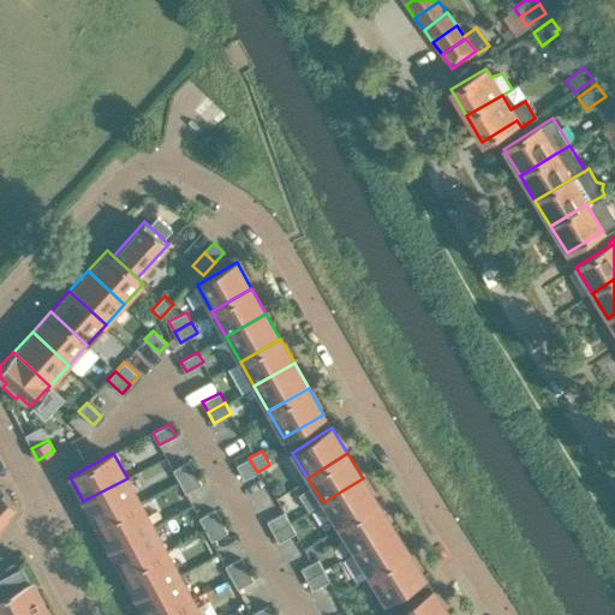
[(244,478),(257,472),(249,458),(237,465),(244,478)]
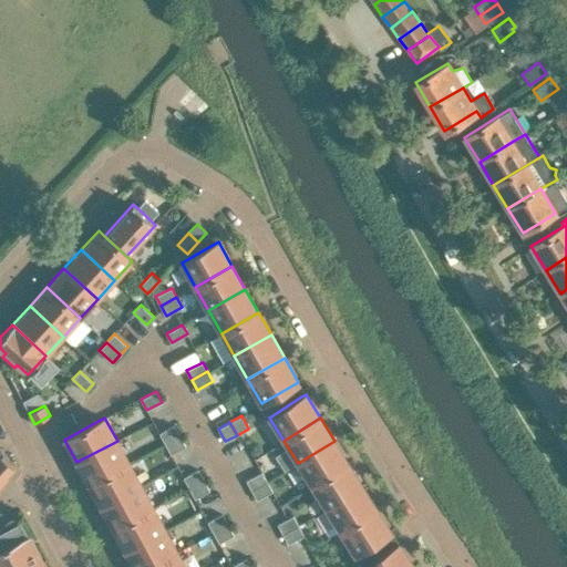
[(165,443),(179,435),(174,425),(160,433),(165,443)]
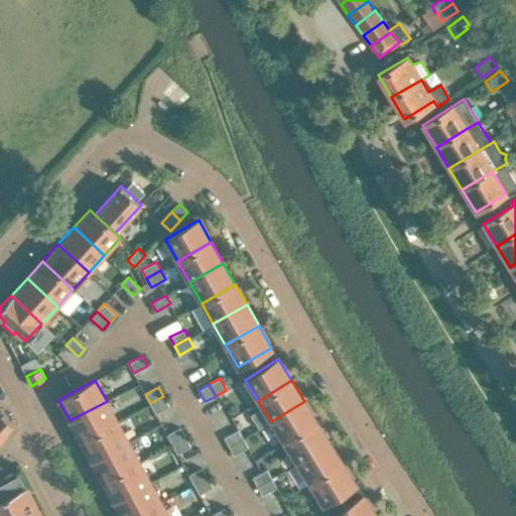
[(155,413),(168,406),(163,396),(150,403),(155,413)]
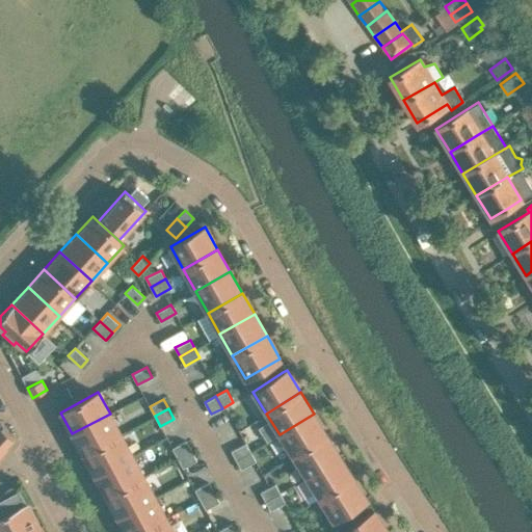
[(83,455),(121,434),(110,414),(72,433),(83,455)]
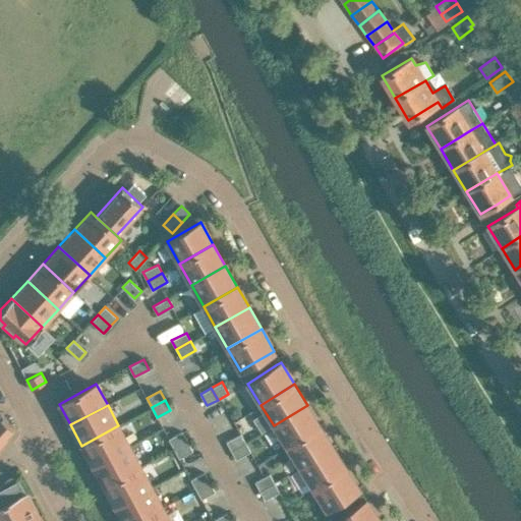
[(307,405),(274,425),(287,446),(320,425),(307,405)]
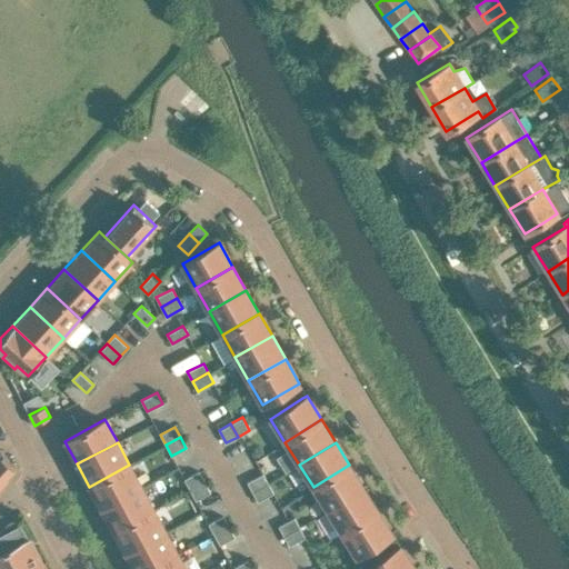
[(13,471),(1,460),(0,459),(0,473),(6,480),(7,480),(13,471)]
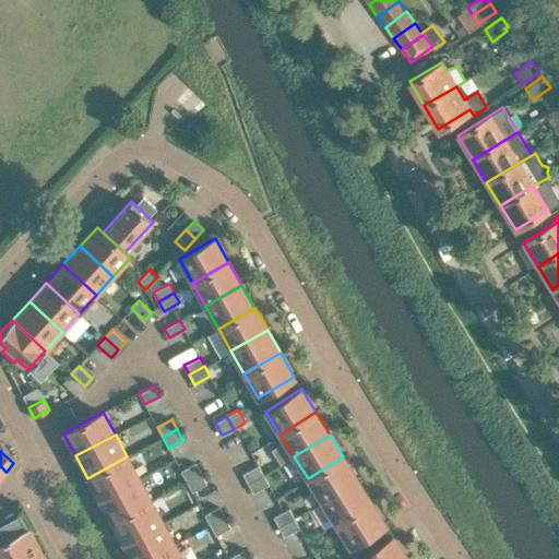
[(99,500),(139,478),(127,456),(87,478),(99,500)]
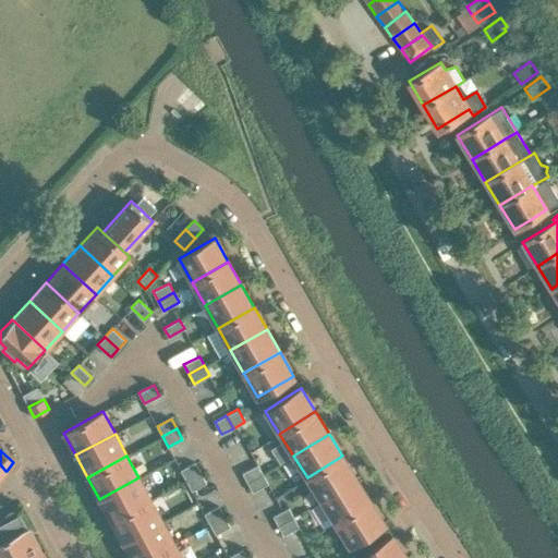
[(307,477),(320,500),(356,477),(342,456),(307,477)]
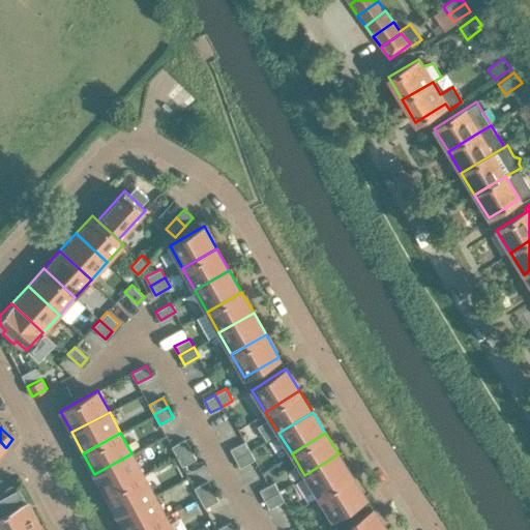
[(177,455),(190,448),(185,439),(172,446),(177,455)]
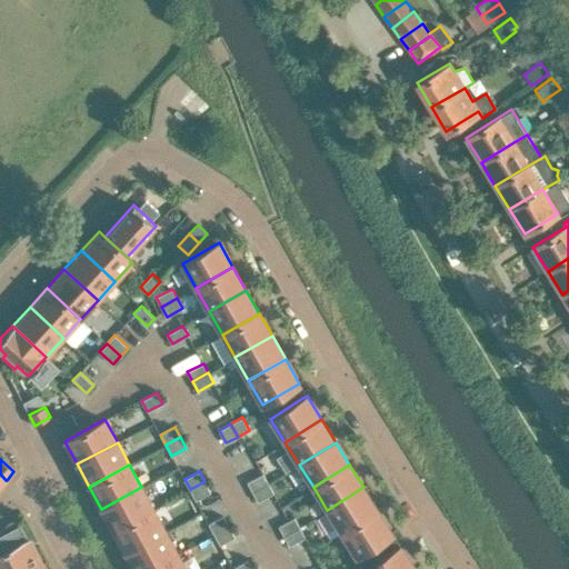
[(252,491),(268,482),(263,473),(247,482),(252,491)]
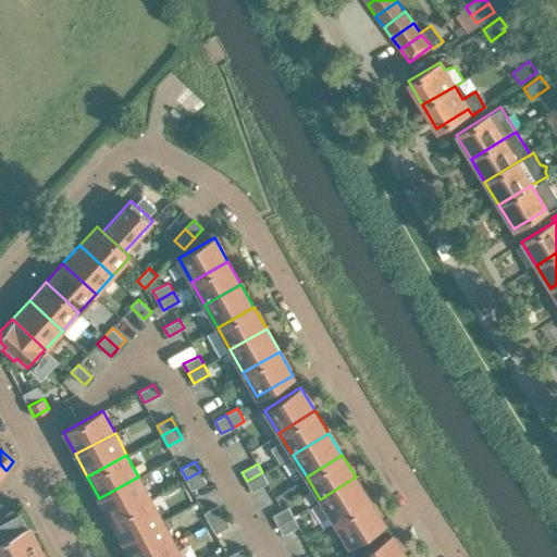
[(192,490),(206,482),(200,471),(186,479),(192,490)]
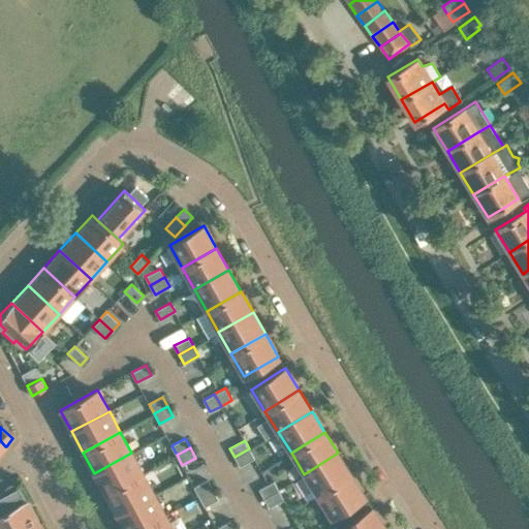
[(240,466),(254,458),(249,448),(235,457),(240,466)]
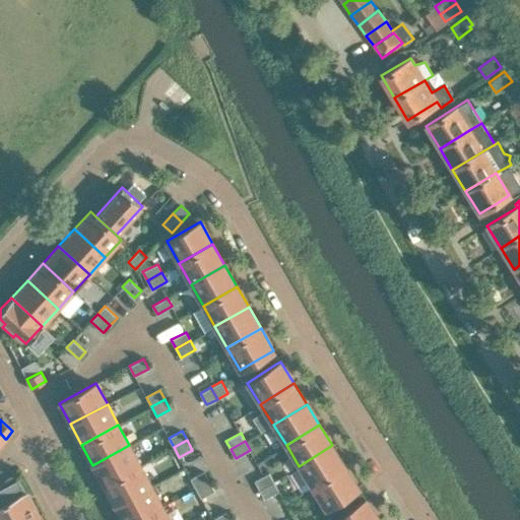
[(104,485),(140,465),(129,445),(92,465),(104,485)]
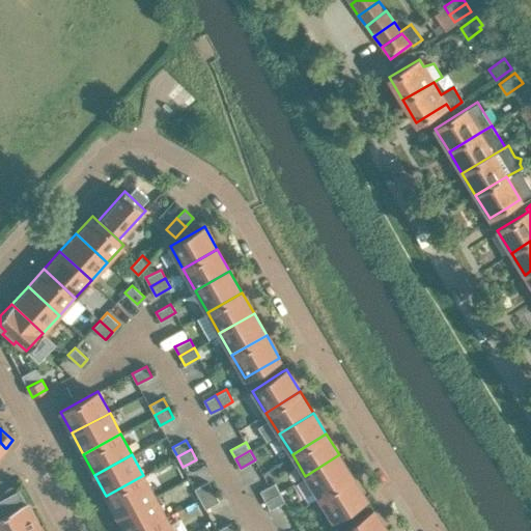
[(339,454),(305,476),(318,497),(353,476),(339,454)]
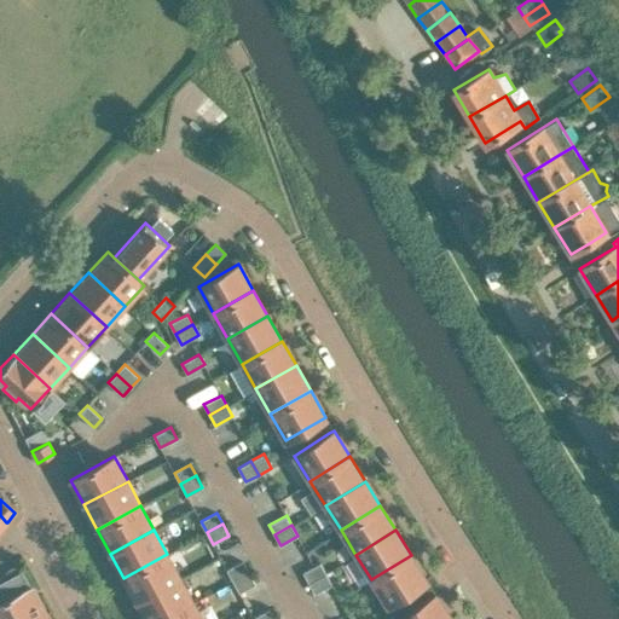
[(137,602),(180,578),(167,554),(123,578),(137,602)]
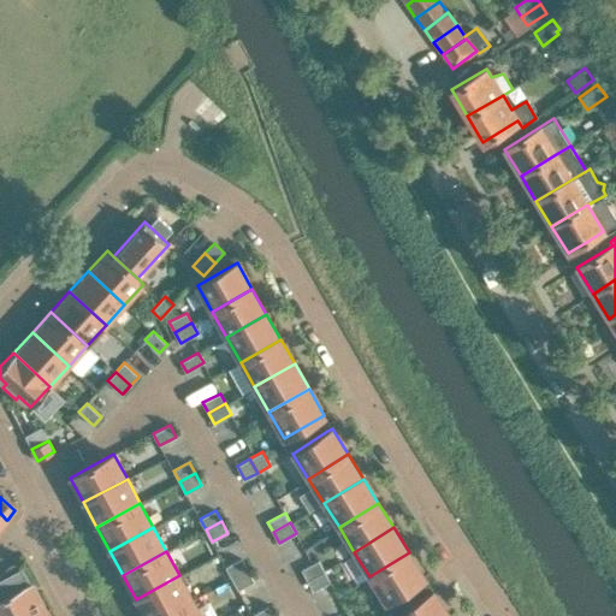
[(369,576),(385,602),(425,578),(409,552),(369,576)]
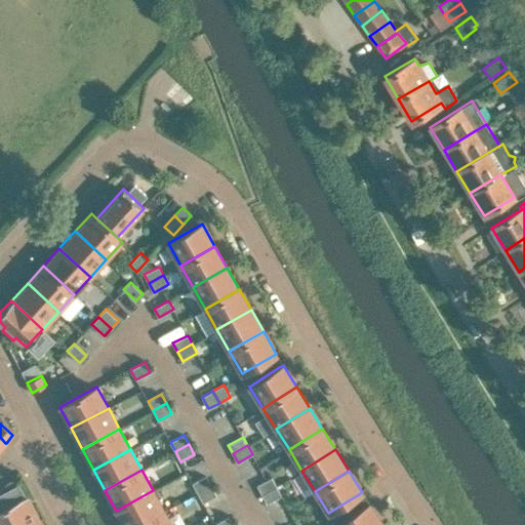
[(197,492),(211,485),(206,476),(192,483),(197,492)]
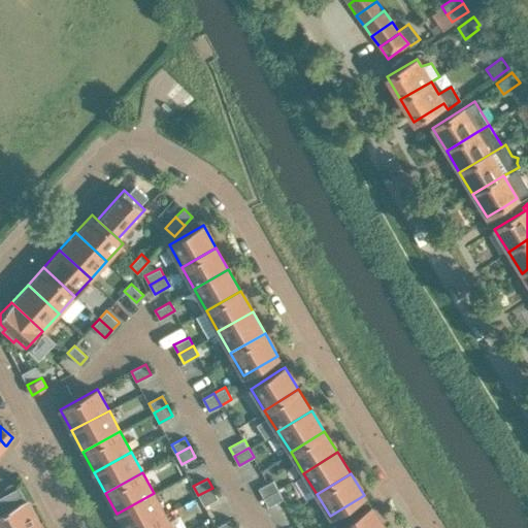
[(263,497),(277,489),(273,480),(258,488),(263,497)]
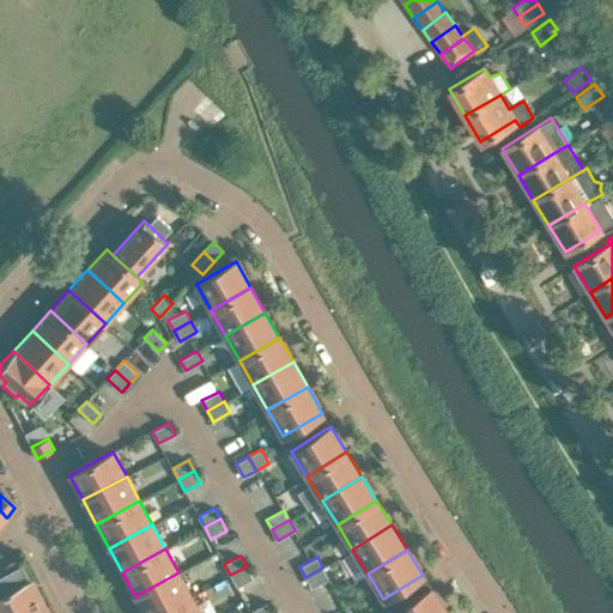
[(0,595),(0,596),(30,580),(22,566),(0,577),(0,595)]
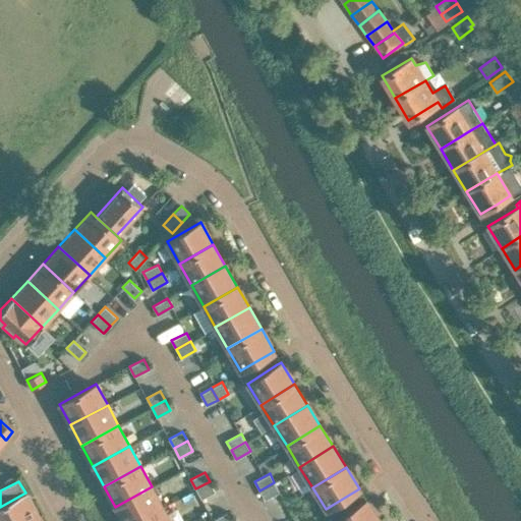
[(201,499),(215,491),(210,481),(195,488),(201,499)]
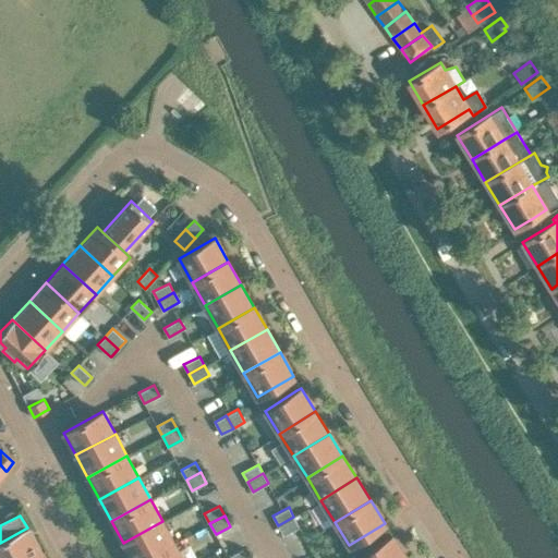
[(283,535),(299,526),(293,517),(278,525),(283,535)]
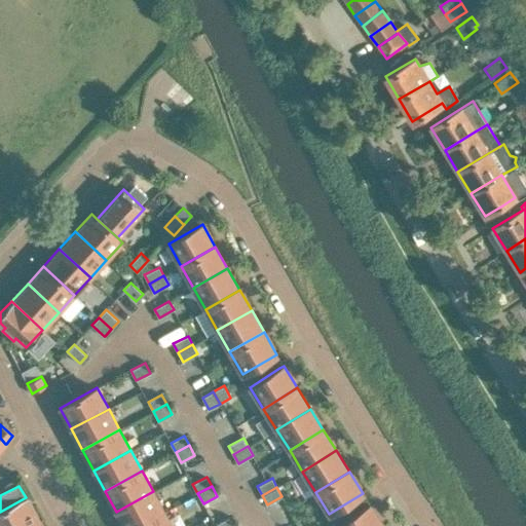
[(123,525),(138,525),(164,512),(153,491),(116,512),(123,525)]
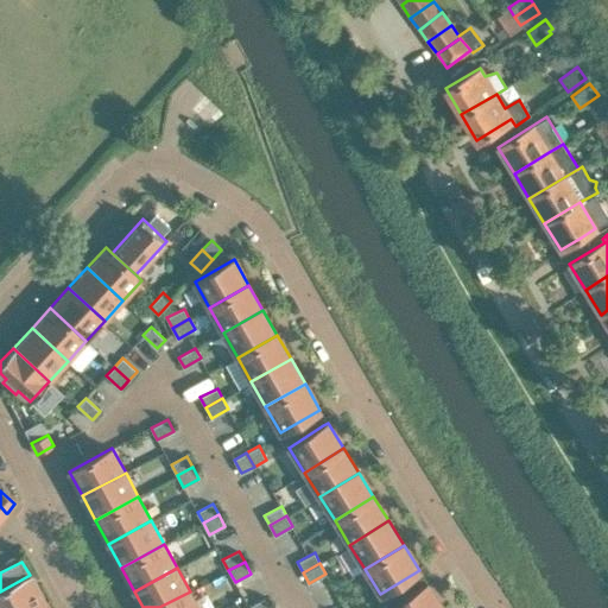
[(0,607),(36,607),(45,603),(30,575),(0,591),(0,590),(0,607)]
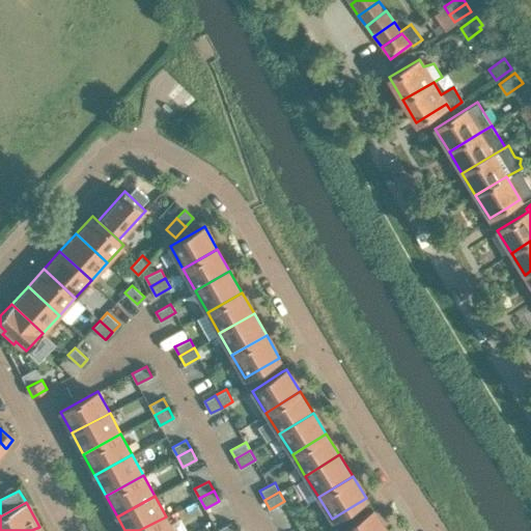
[(387,530),(388,530),(373,509),(340,530),(387,530)]
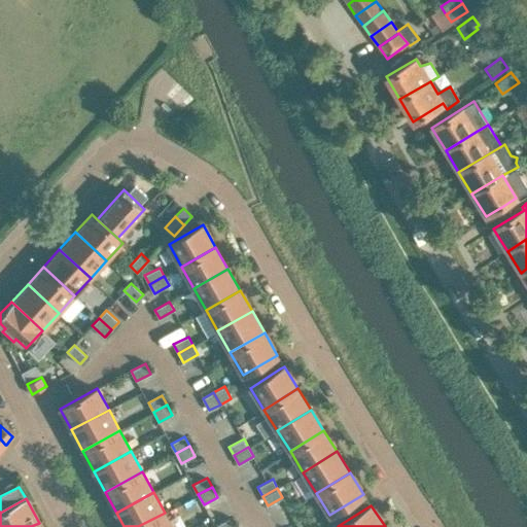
[(172,526),(165,513),(138,526),(172,526)]
